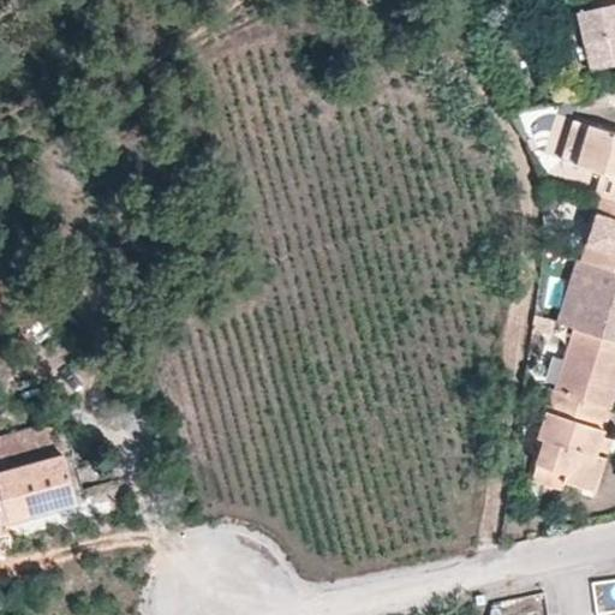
[(614,0),(586,0),(589,9),(575,12),(589,71),(614,65),(614,0)]
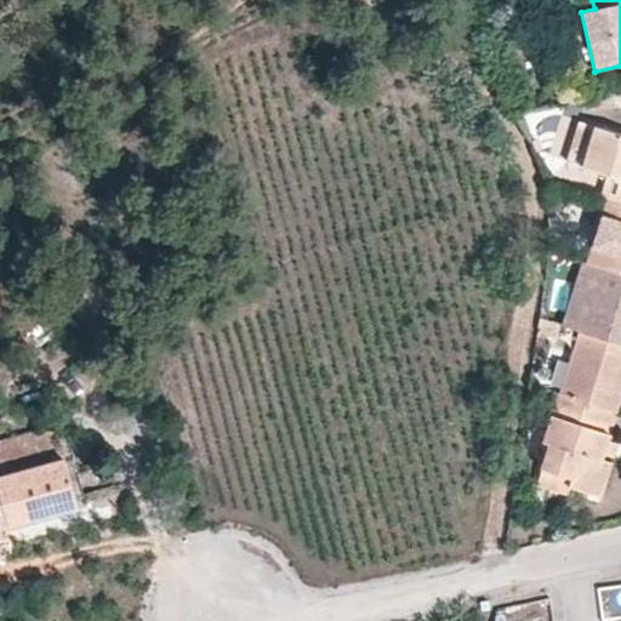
[(580,167),(605,176),(597,200),(603,201),(620,208),(620,136),(592,127),(580,167)]
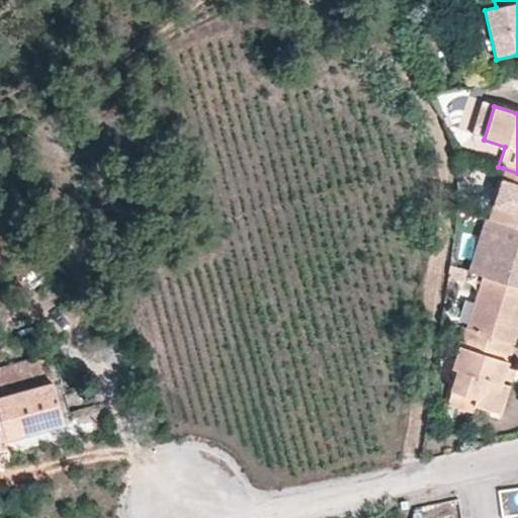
[(487,221),(517,230),(517,173),(503,168),(496,192),(487,221)]
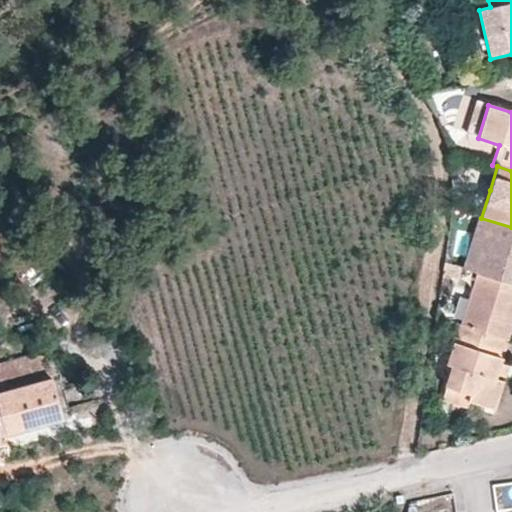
[(511,227),(481,218),(476,217),(459,269),(474,274),(511,285),(511,227)]
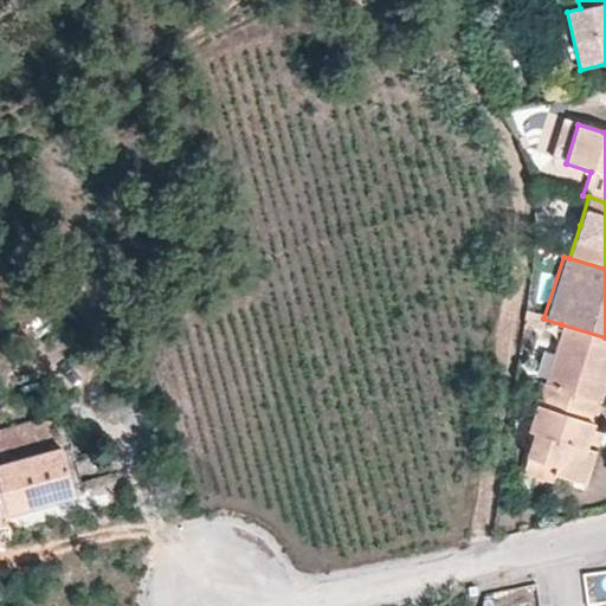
[(605,337),(561,324),(542,387),(597,404),(604,385),(600,384),(605,363),(605,337)]
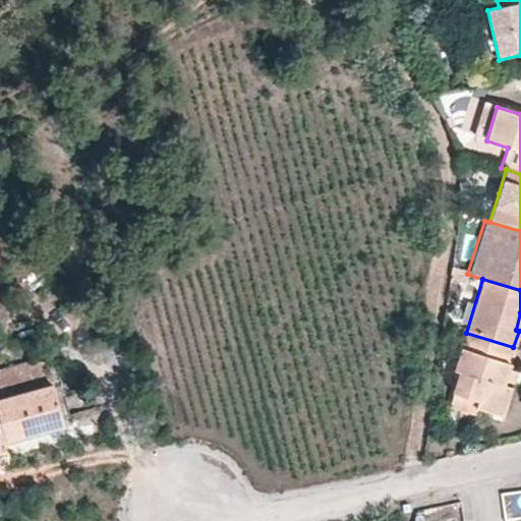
[(501,386),(503,381),(507,368),(513,347),(466,333),(454,371),(458,373),(451,395),(475,402),(472,409),(499,417),(508,388),(501,386)]
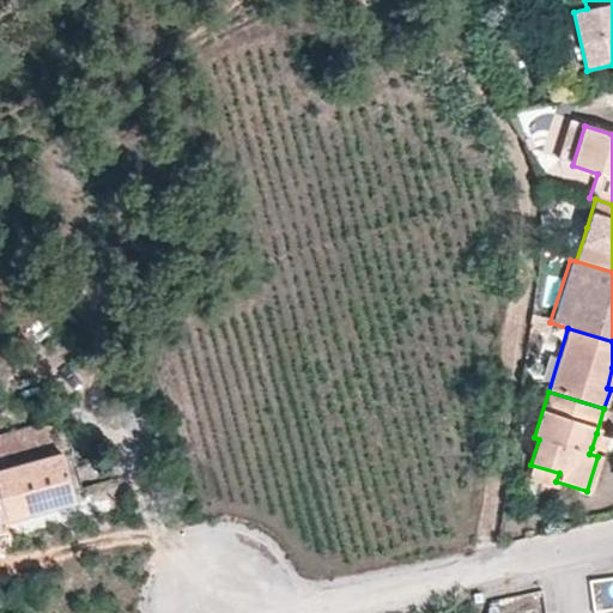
[(605,437),(596,434),(592,448),(600,450),(605,437)]
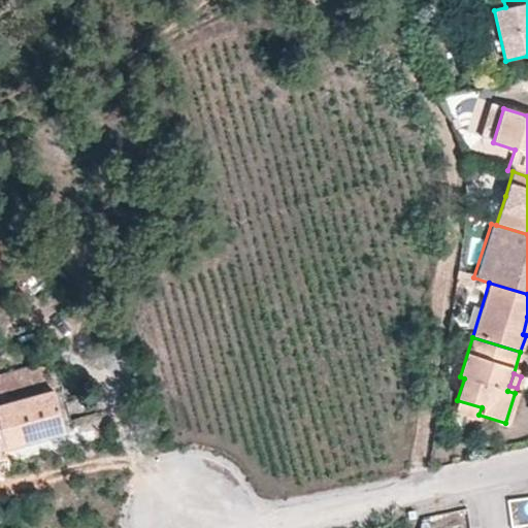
[(55,389),(2,404),(0,404),(0,447),(66,429),(64,424),(59,402),(55,389)]
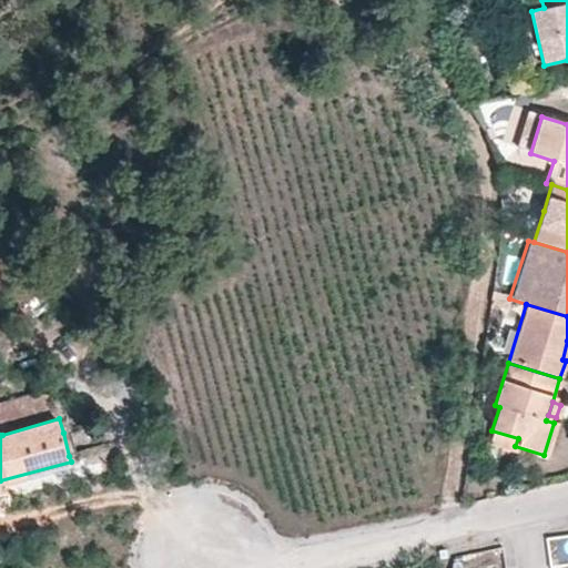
[(492,430),(487,445),(513,453),(515,446),(518,438),(492,430)]
